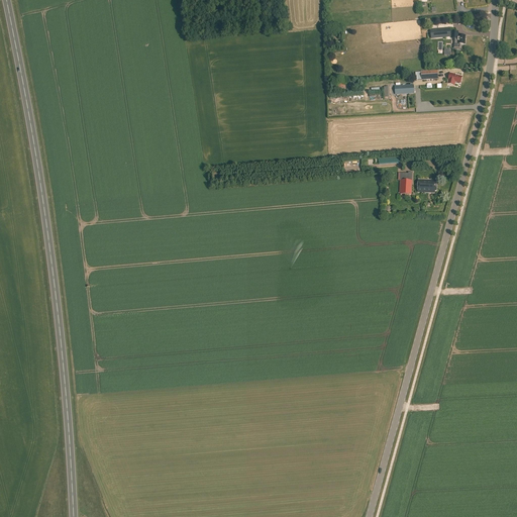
[(433,33),(434,39),(450,37),(449,30),(437,32),(438,33),(433,33)]
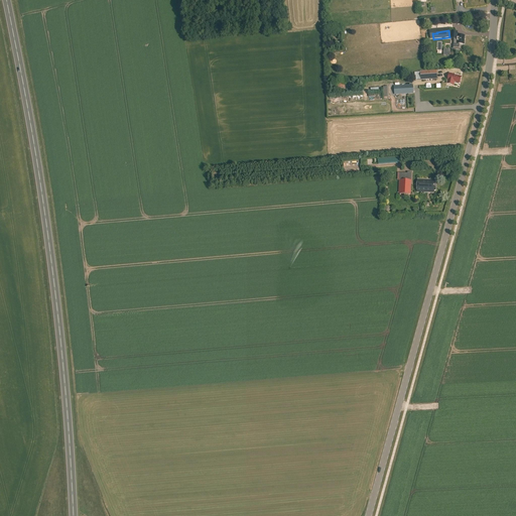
[(454,44),(458,44),(465,45),(465,36),(458,36),(458,32),(452,32),(452,39),(454,39),(454,44)]
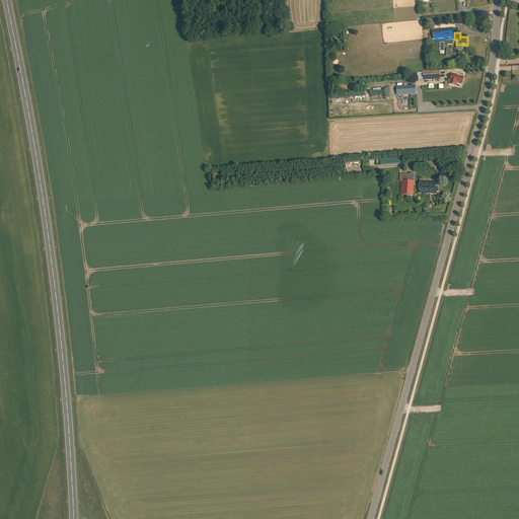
[(424,81),(439,79),(439,71),(423,73),(418,73),(418,81),(420,81),(420,80),(424,80),(424,81)]
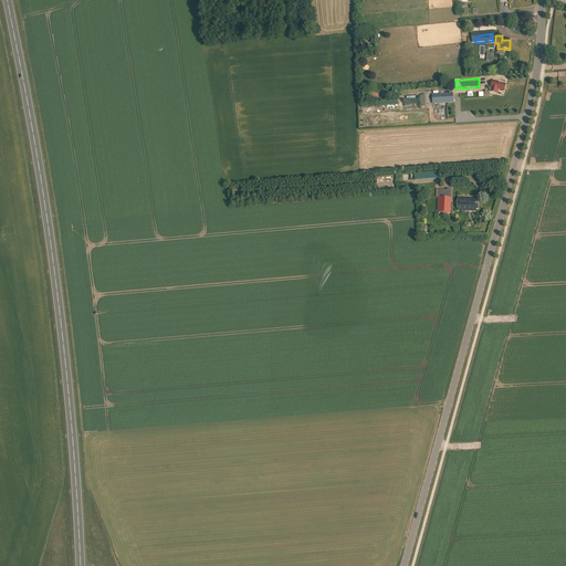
[(493,81),(490,92),(498,94),(499,90),(500,91),(500,92),(503,92),(504,92),(506,84),(502,83),(502,82),(500,82),(500,81),(499,82),(493,81)]
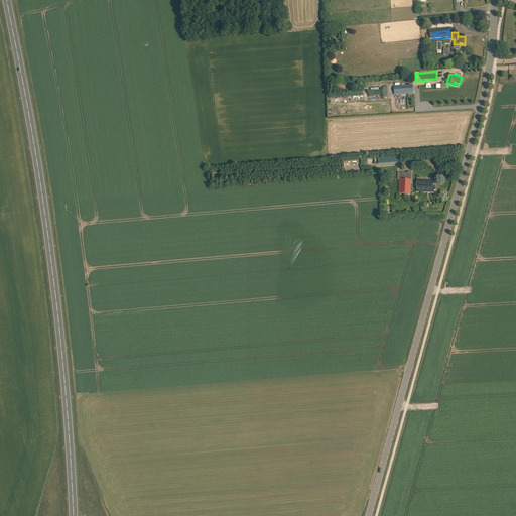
[(395,95),(411,94),(411,86),(394,87),(395,95)]
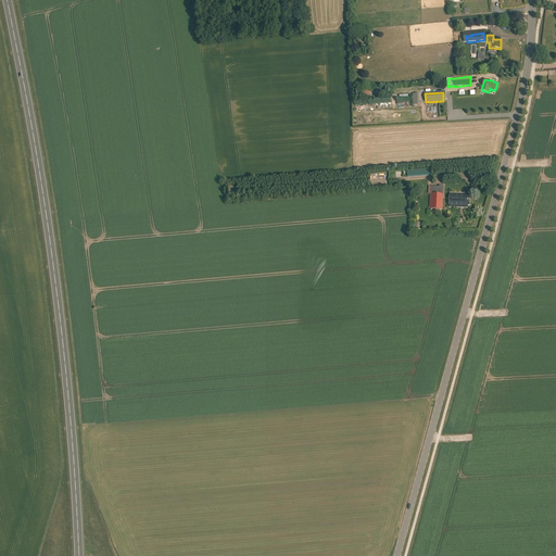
[(442,210),(443,188),(431,187),(430,210),(440,210),(442,210)]
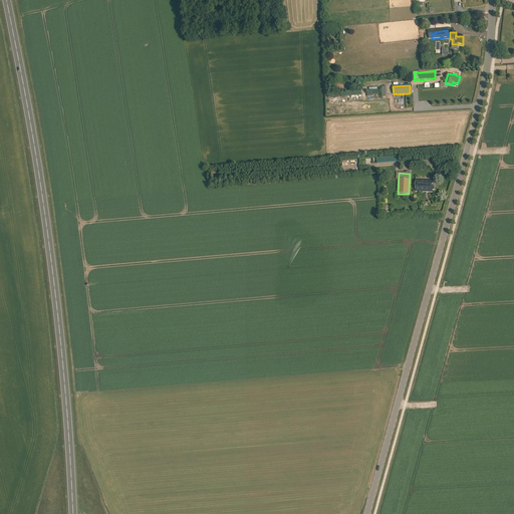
[(416,193),(433,193),(433,191),(434,191),(435,183),(433,183),(433,180),(416,180),(416,193)]
